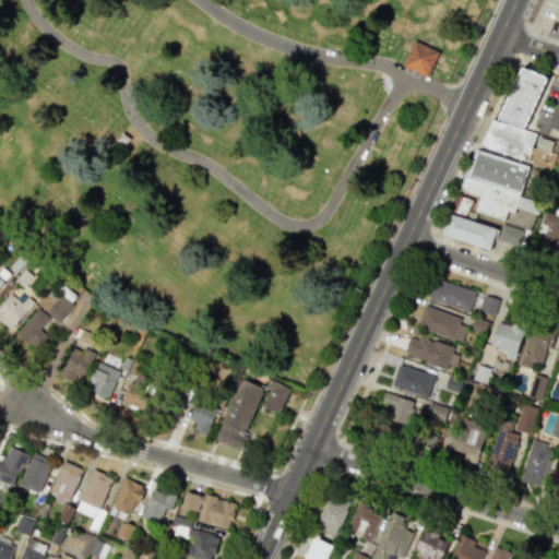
[(414,38),(403,63),(428,74),(439,49),(414,38)]
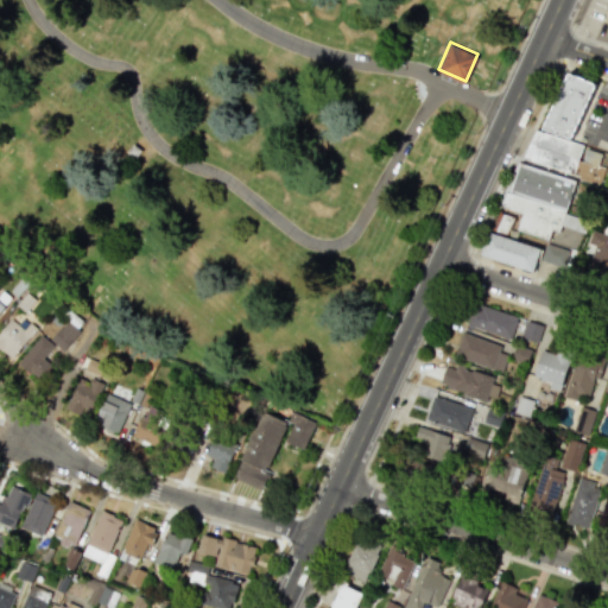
[(570,140),(596,86),(576,76),(576,78),(568,75),(542,131),(570,140)]
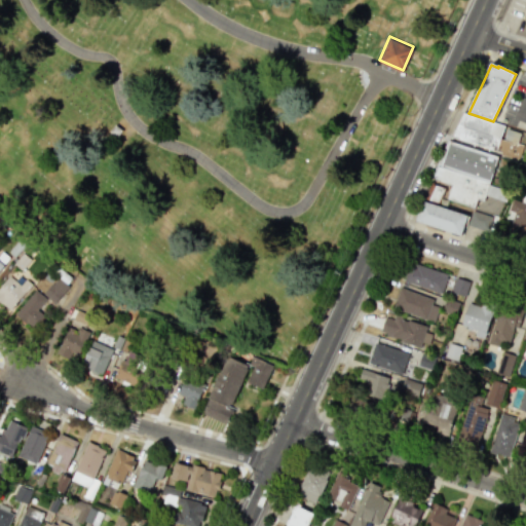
[(504,124),(495,150),(451,136),(463,111),(468,113),(493,121),(504,124)]
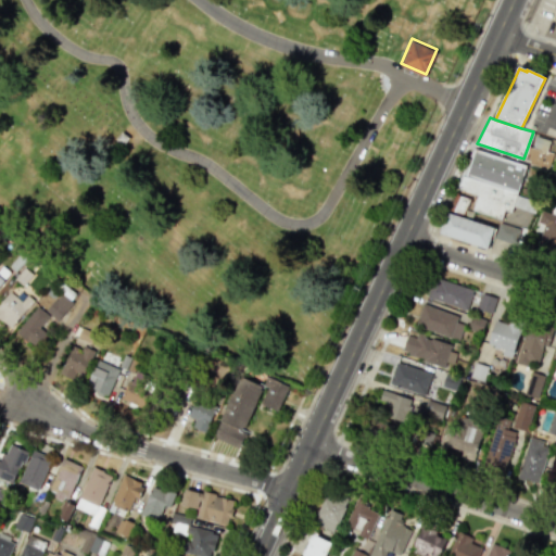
[(533,146),(545,151),(550,142),(538,137),(533,146)]
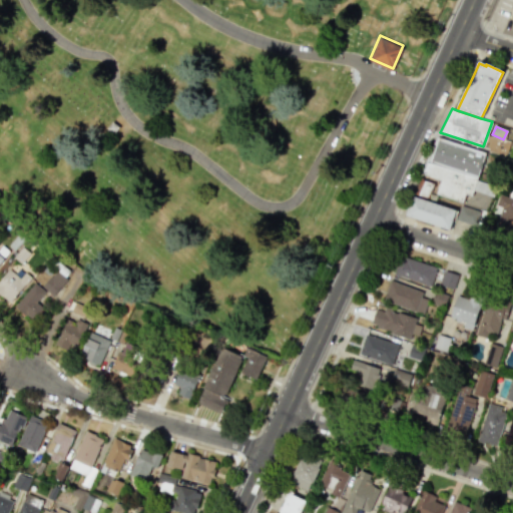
[(430,160),(439,136),(485,151),(477,176),(430,160)]
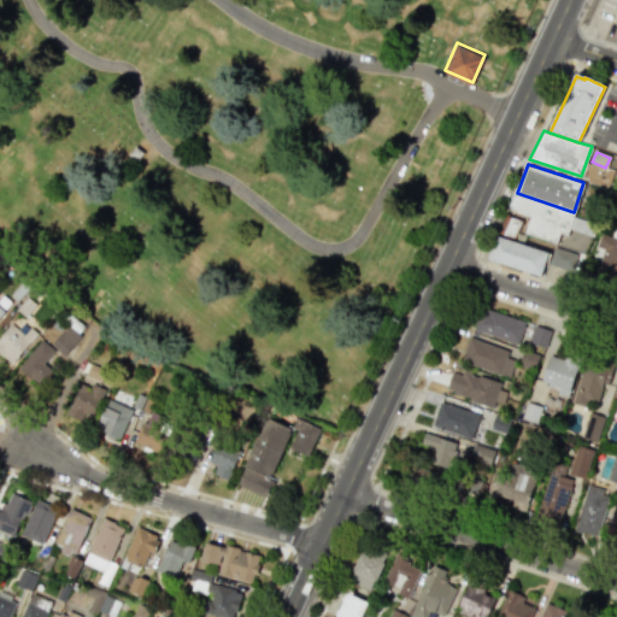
[(574,212),(568,234),(559,230),(556,241),(524,231),(528,221),(530,213),(509,207),(506,206),(515,192),(517,193),(574,212)]
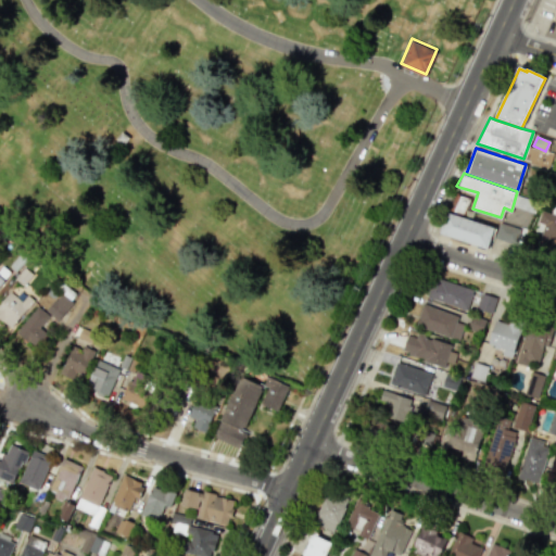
[(458,187),(447,209),(463,214),(470,198),(476,199),(478,192),(458,187)]
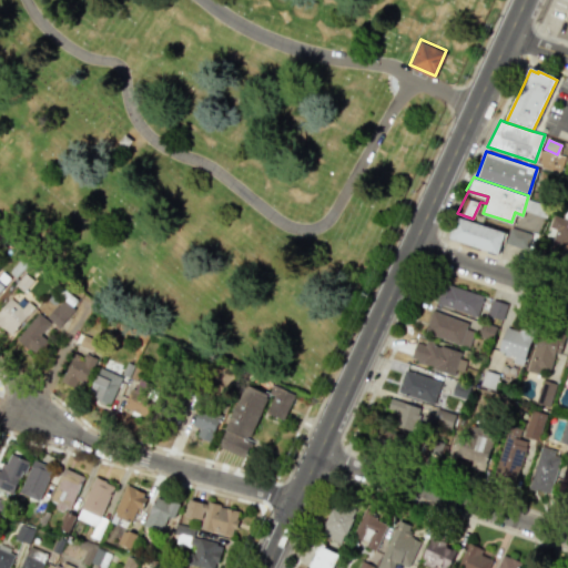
[(505,229),(497,251),(448,235),(456,213),(457,213),(473,219),(505,229)]
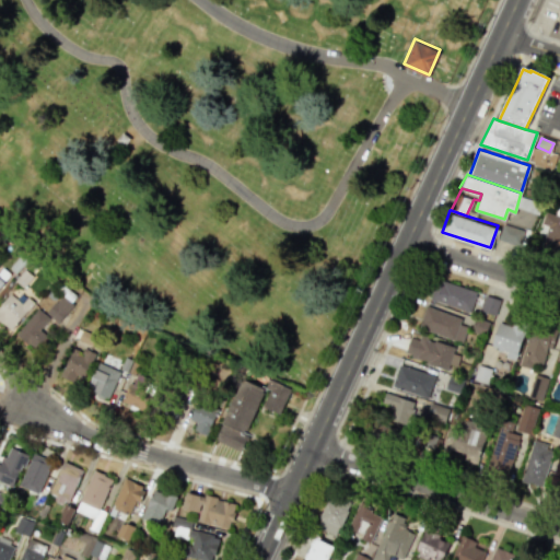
[(546,210),(559,214),(559,243),(556,253),(540,247),(548,224),(543,222),(546,210)]
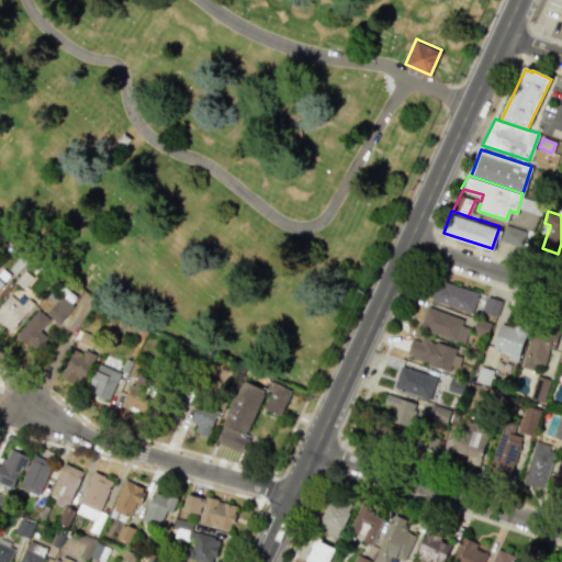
[(505,224),(528,232),(524,247),(499,239),(505,224)]
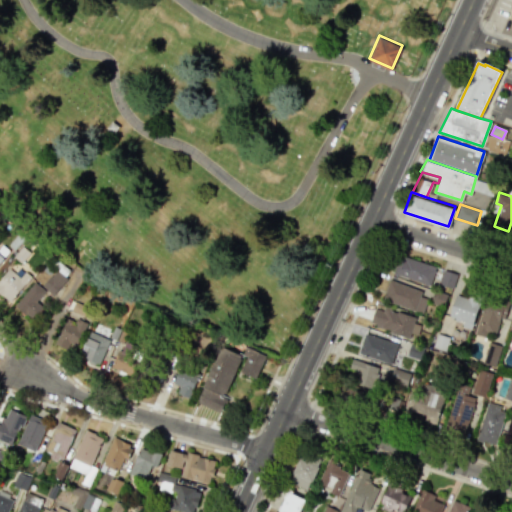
[(0,247),(0,262),(10,252),(2,245),(0,247)]
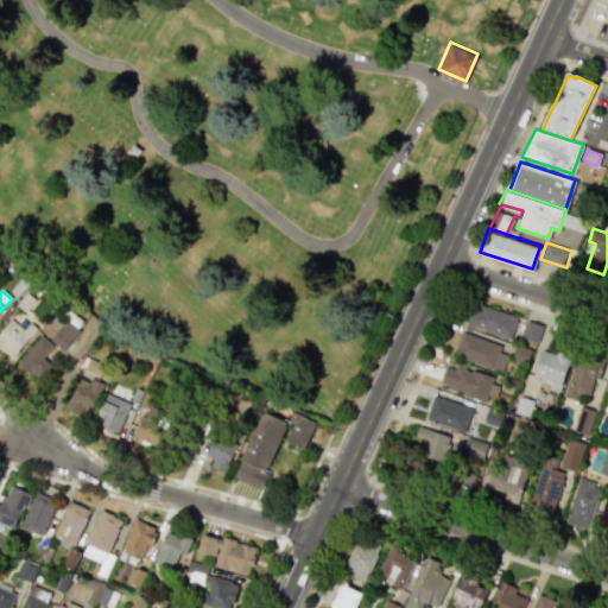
[(518,315),(511,336),(466,322),(474,299),(518,315)]
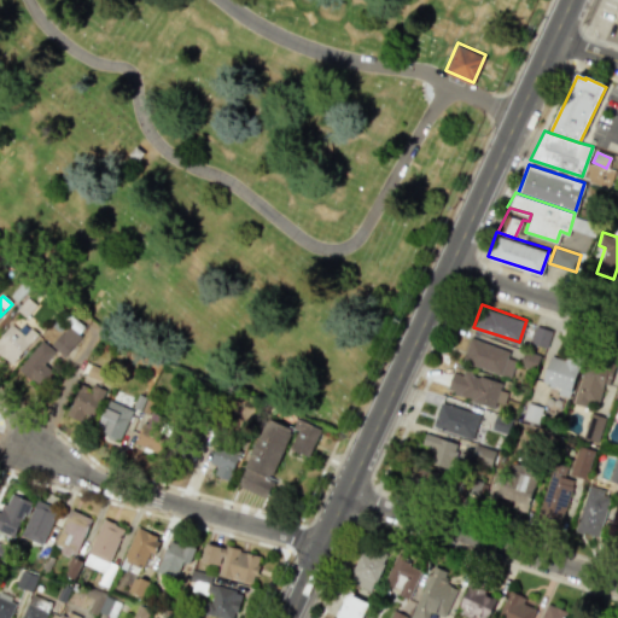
[(0,355),(10,365),(39,336),(31,328),(24,336),(12,324),(0,336),(0,355)]
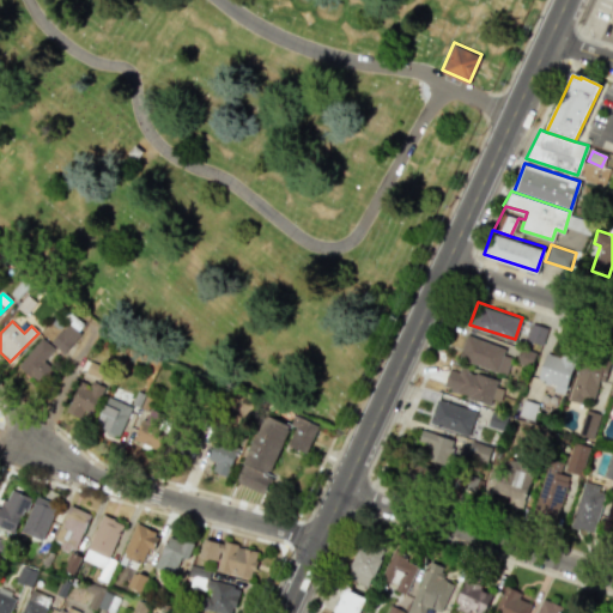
[(532,321),(547,326),(541,344),(526,339),(532,321)]
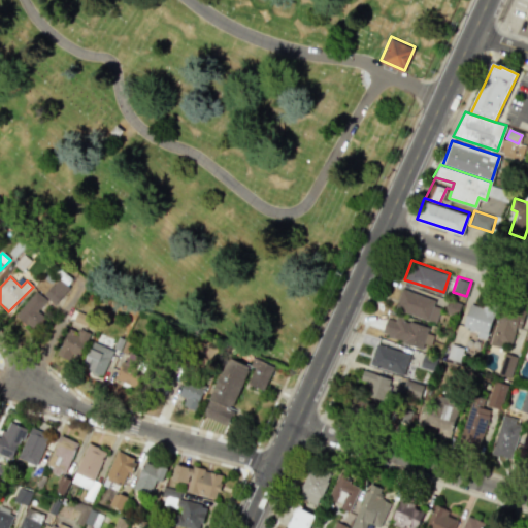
[(69,287),(57,277),(43,295),(56,304),(69,287)]
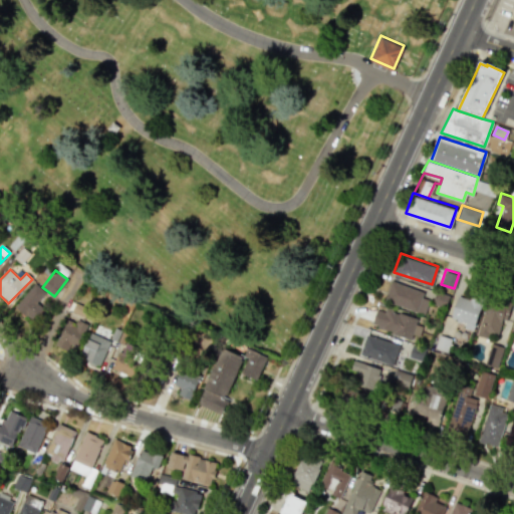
[(429,298),(424,312),(384,299),(392,279),(424,290),(422,295),(429,298)]
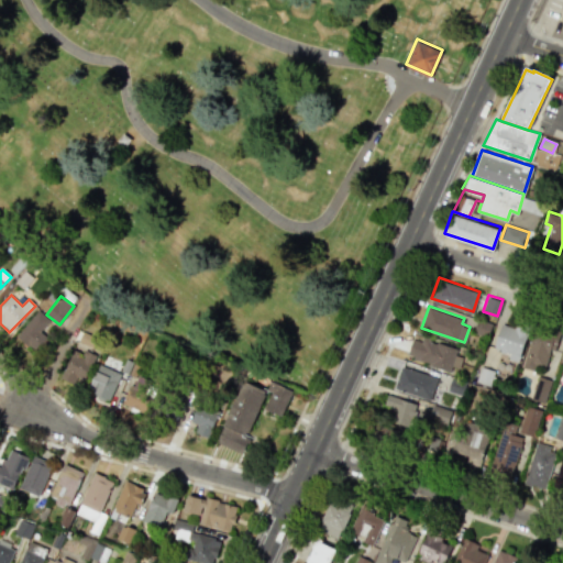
[(55,326),(39,310),(15,335),(32,350),(55,326)]
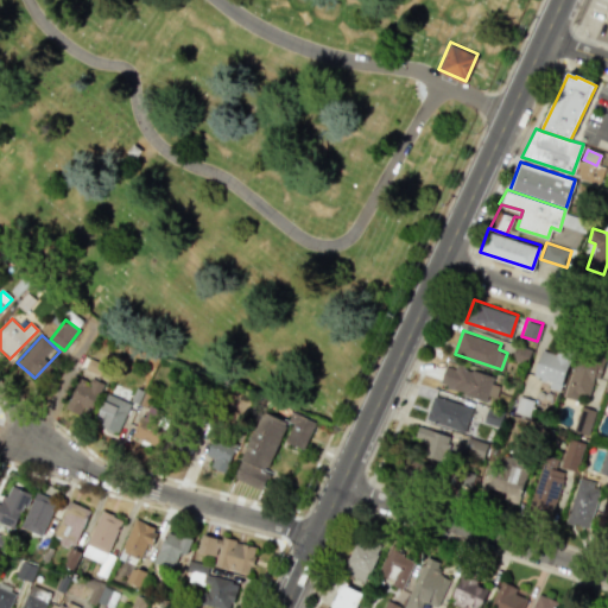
[(515,342),(531,348),(526,362),(511,356),(515,342)]
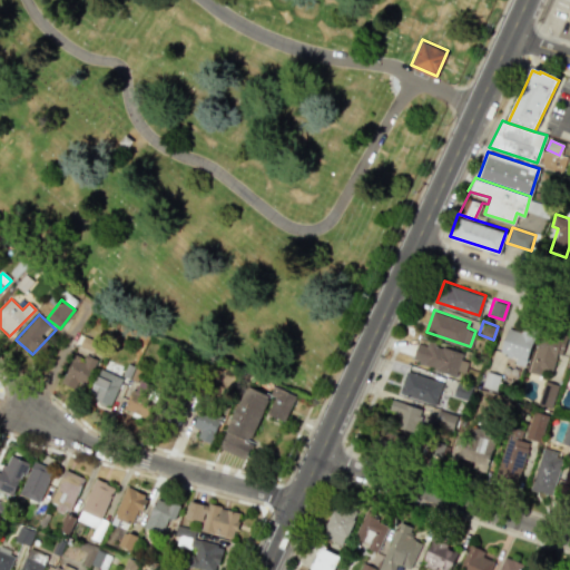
[(536,332),(524,365),(513,362),(516,355),(500,350),(508,326),(520,331),(521,326),(536,332)]
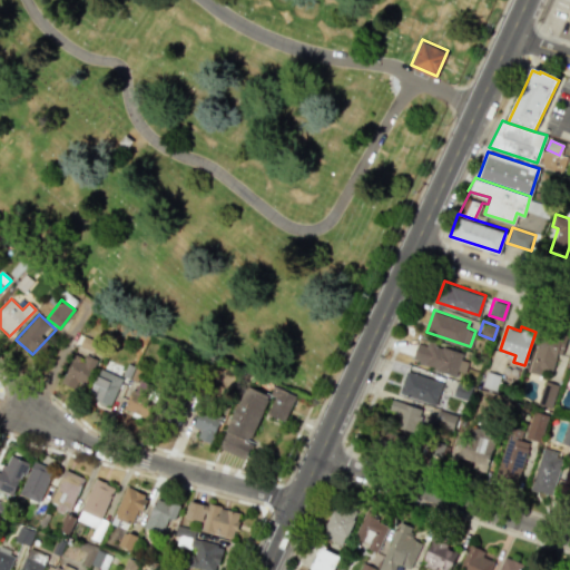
[(542,326),(569,334),(562,355),(557,353),(551,373),(543,371),(542,374),(528,370),(542,326)]
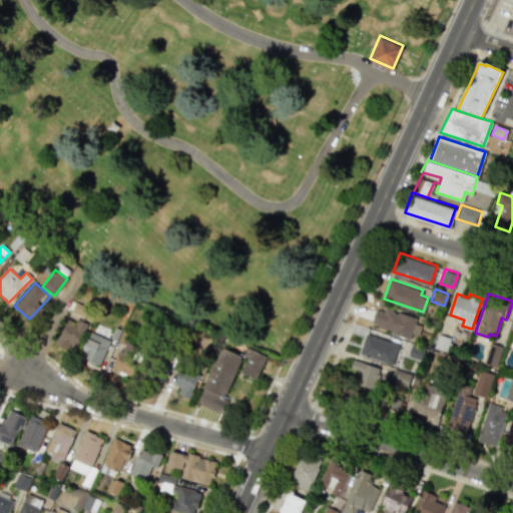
[(386,305),(417,316),(415,322),(422,324),(418,335),(412,333),(410,338),(391,332),(392,330),(376,325),(377,322),(372,320),(376,308),(384,310),(386,305)]
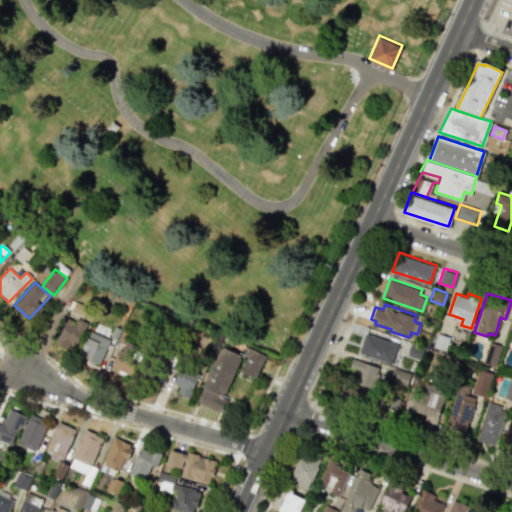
[(54,344),(67,350),(71,341),(77,343),(86,323),(68,315),(54,344)]
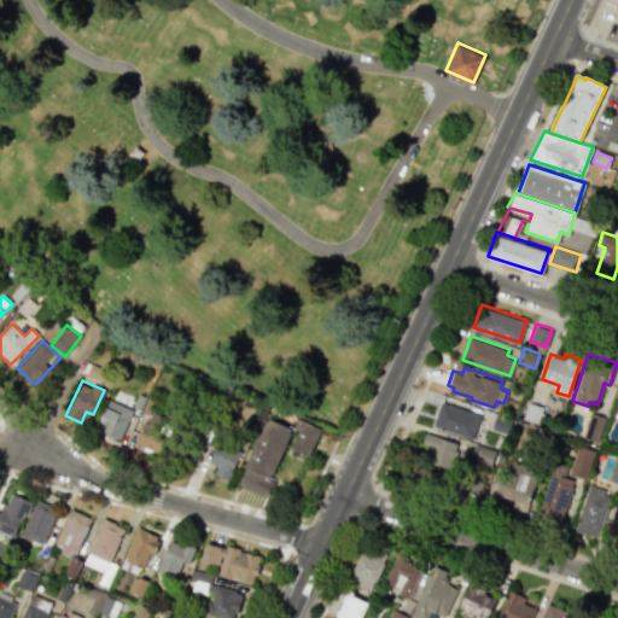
[(121,439),(136,403),(112,392),(97,429),(121,439)]
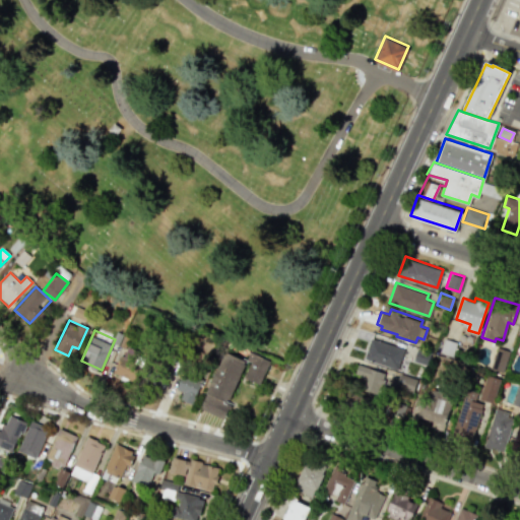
[(444,336),(457,340),(452,354),(440,350),(444,336)]
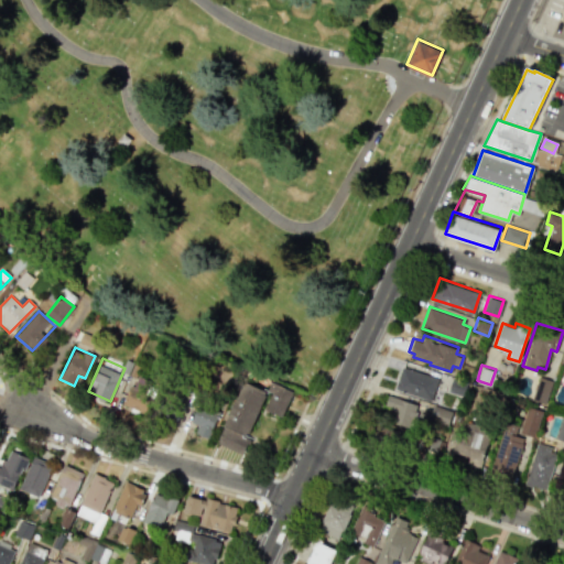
[(403,366),(438,378),(431,400),(396,388),(403,366)]
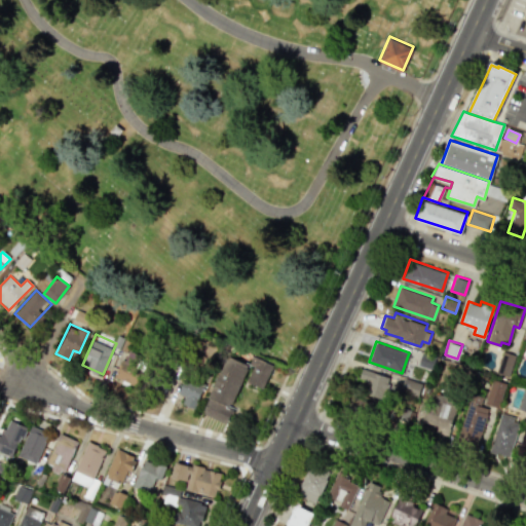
[(115,378),(136,387),(148,360),(121,347),(113,366),(119,369),(115,378)]
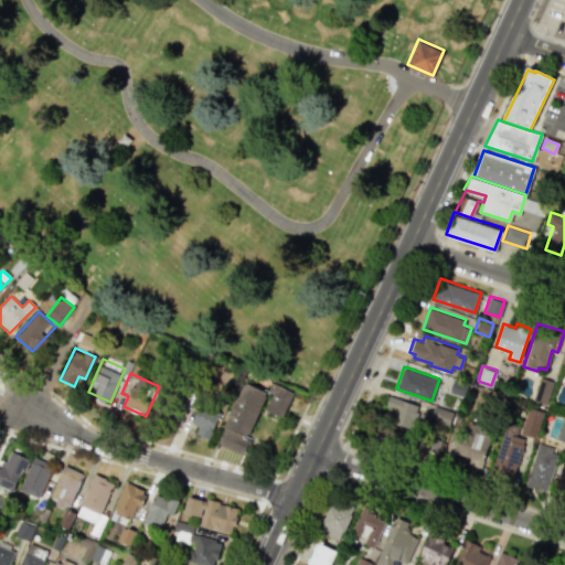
[(540,375),(553,380),(545,403),(532,398),(540,375)]
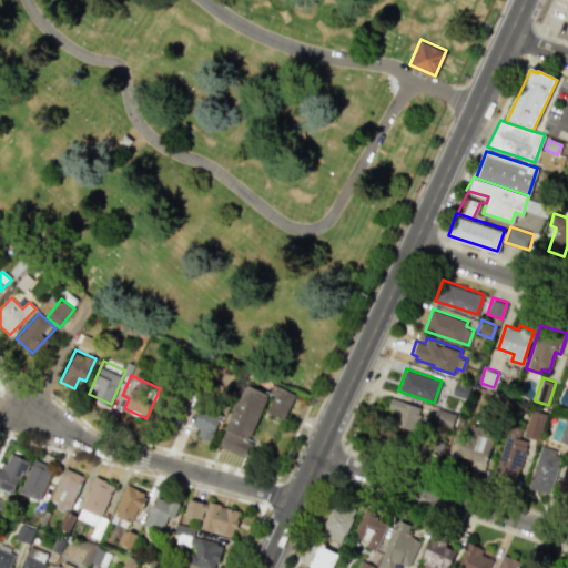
[(456,379),(470,385),(465,399),(450,394),(456,379)]
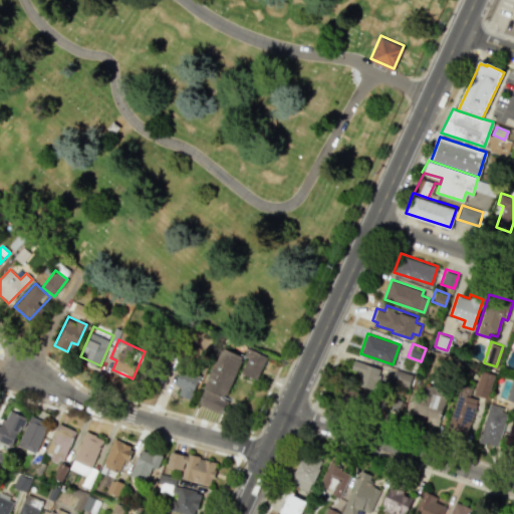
[(221,347),(242,356),(225,397),(230,399),(223,416),(196,404),(221,347)]
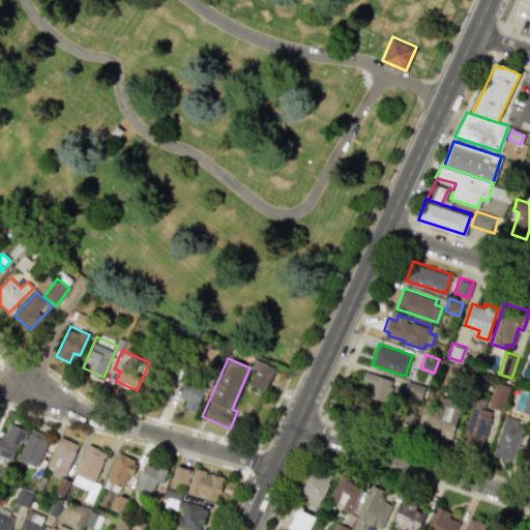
[(251,366),(255,369),(247,385),(264,392),(274,369),(255,359),(251,366)]
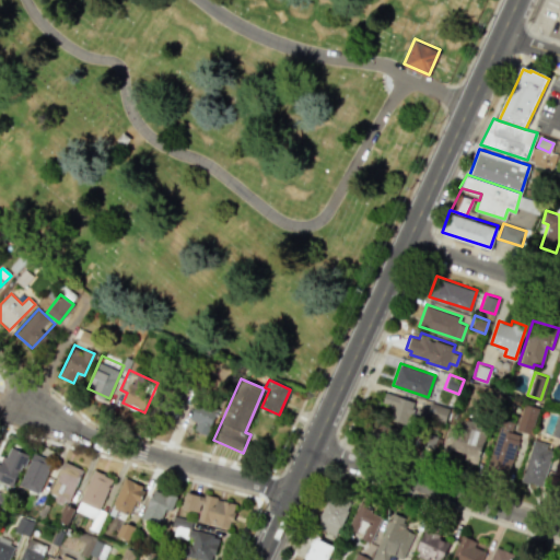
[(385,389),(415,400),(403,433),(384,427),(392,405),(382,400),(385,389)]
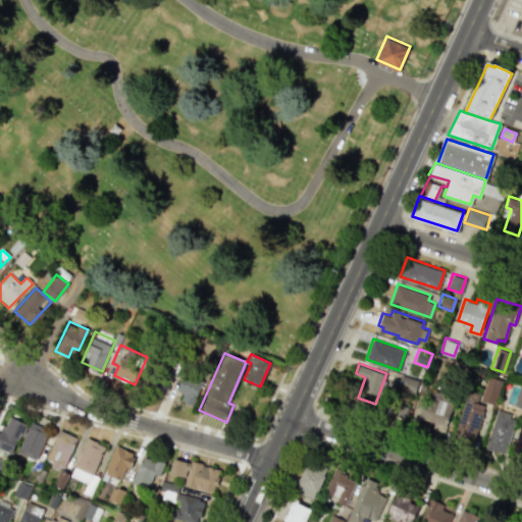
[(180,401),(183,394),(176,390),(184,373),(203,382),(193,406),(180,401)]
